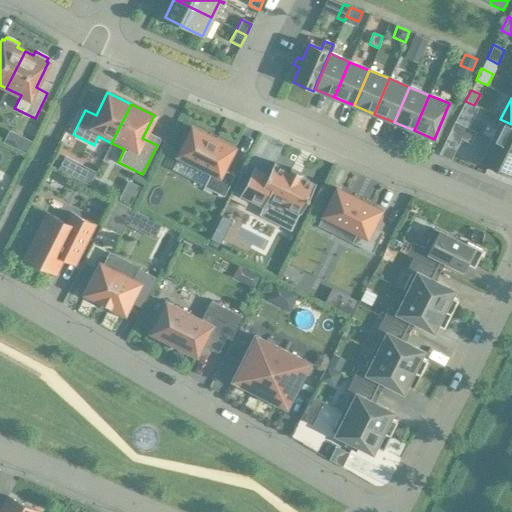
[(490,140),(511,151),(511,124),(500,119),(490,140)]
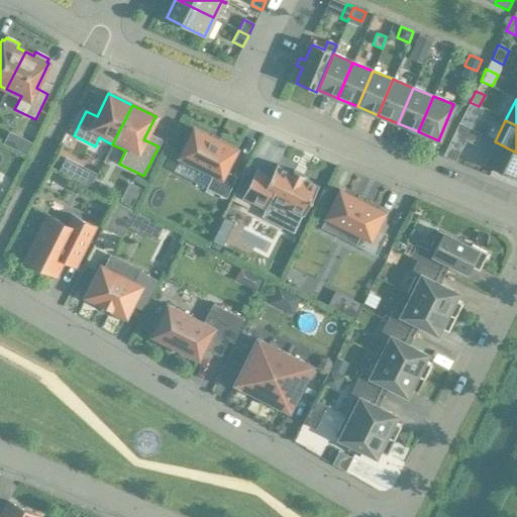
[(224,172),(235,149),(193,128),(190,136),(185,133),(179,147),(183,149),(179,157),(213,174),(205,189),(225,199),(236,178),(224,172)]
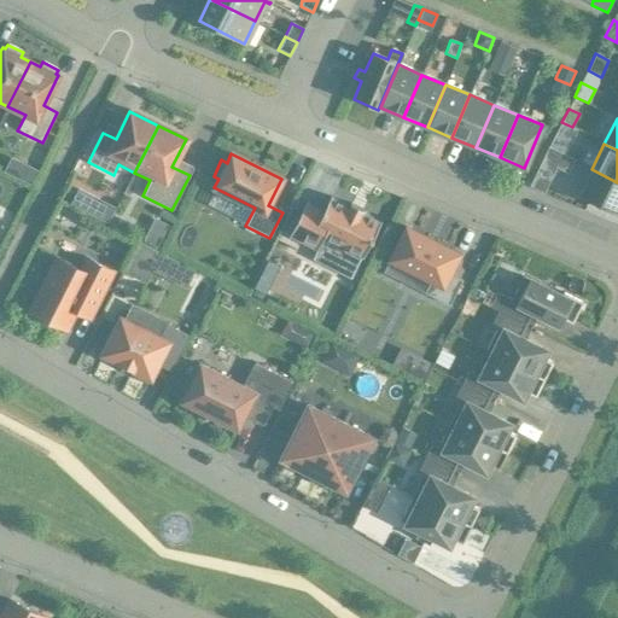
[(12,159),(5,173),(33,187),(39,173),(12,159)]
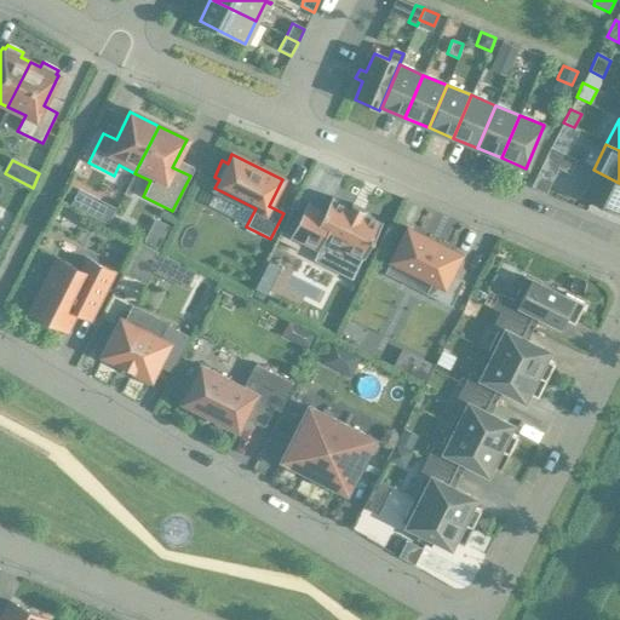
[(619,183),(593,170),(580,196),(619,216),(619,212),(619,183)]
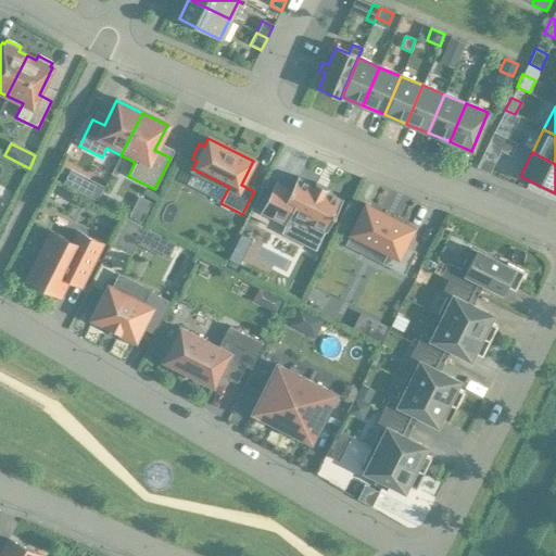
[(326,232),(342,200),(326,192),(327,189),(314,184),(313,186),(297,177),(290,189),(275,181),(258,214),(285,226),(290,214),(326,232)]
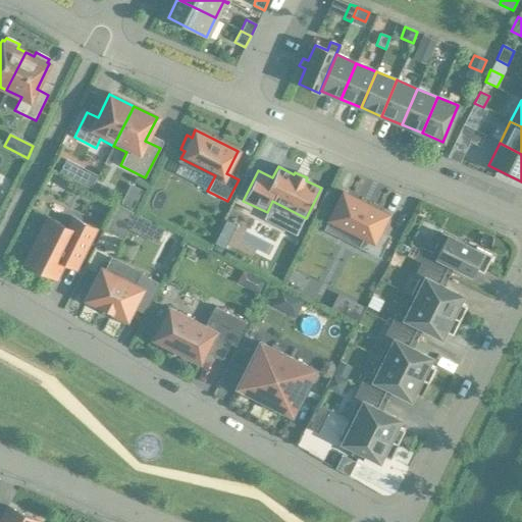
[(97,175),(84,168),(76,181),(90,189),(97,175)]
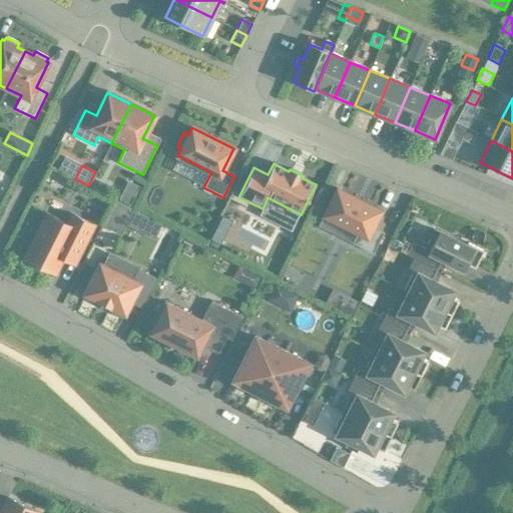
[(357,232),(352,243),(373,254),(383,232),(372,227),(380,210),(364,202),(364,201),(354,196),(353,197),(337,188),(323,215),(357,232)]
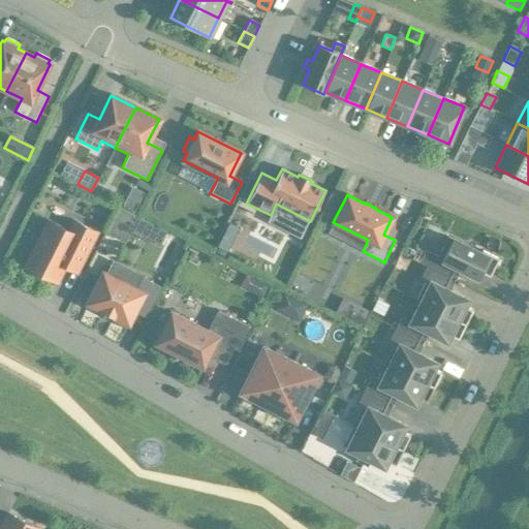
[(122,206),(134,212),(138,204),(126,197),(122,206)]
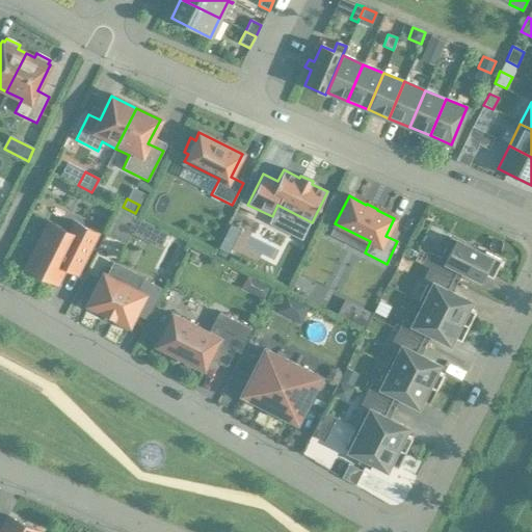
[(107,236),(126,245),(131,234),(137,218),(120,209),(107,236)]
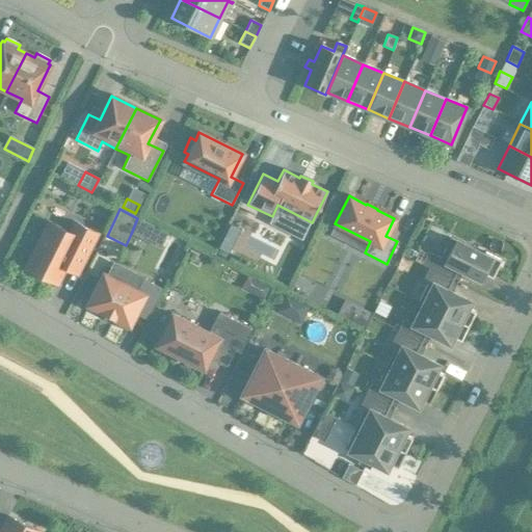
[(79,274),(99,235),(74,221),(68,232),(48,222),(25,268),(57,285),(65,268),(79,274)]
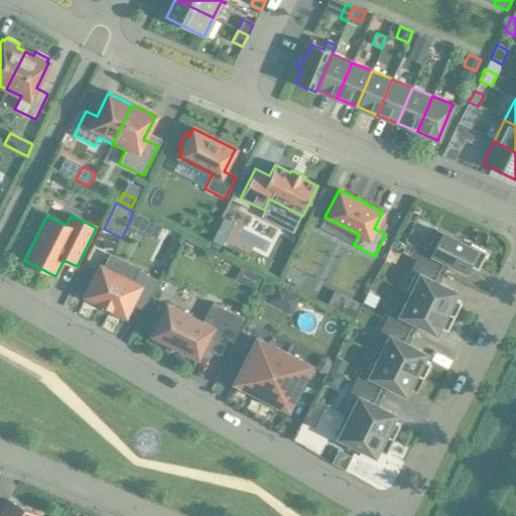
[(478,270),(486,253),(470,245),(469,247),(441,234),(431,253),(421,248),(416,260),(438,271),(443,261),(467,272),(470,266),(478,270)]
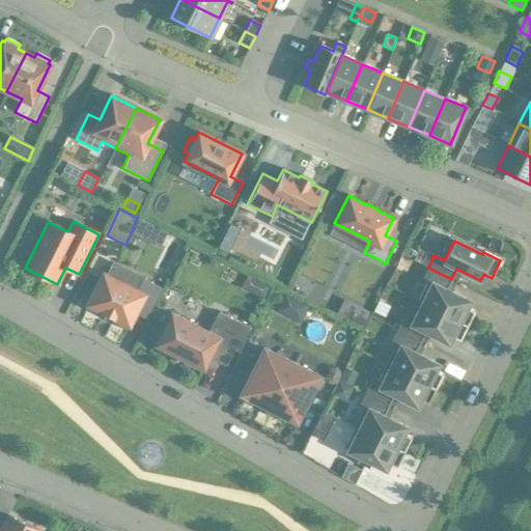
[(467,308),(469,302),(446,290),(451,279),(428,268),(422,279),(431,284),(422,304),(467,327),(474,312),(467,308)]
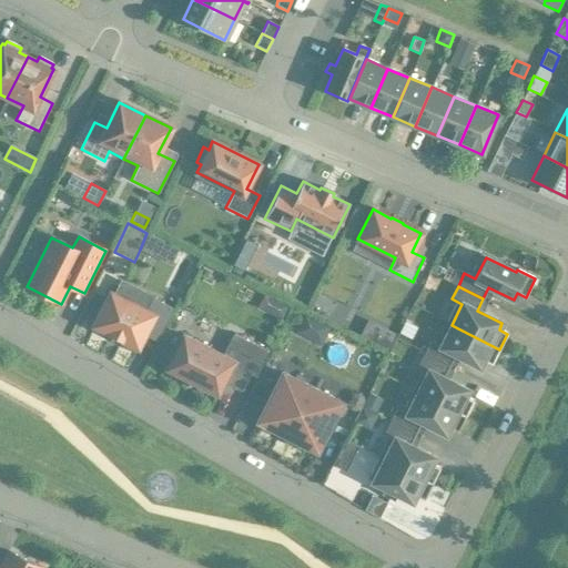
[(94,324),(93,326),(95,327),(95,326),(135,346),(135,347),(138,348),(139,346),(144,334),(155,341),(172,308),(152,298),(145,311),(110,293),(94,324)]
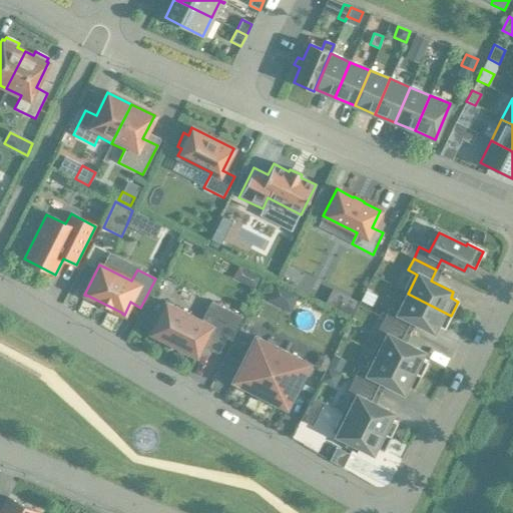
[(249,273),(243,284),(253,290),(260,278),(249,273)]
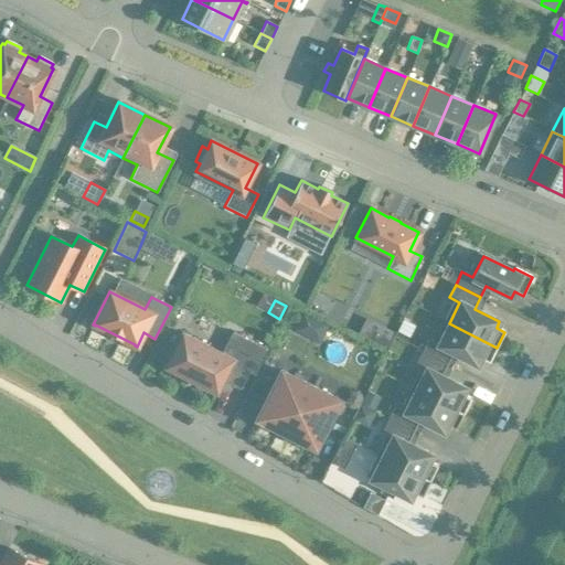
[(497,348),(449,323),(438,344),(428,339),(422,352),(447,364),(452,353),(477,365),(480,359),(489,363),(497,348)]
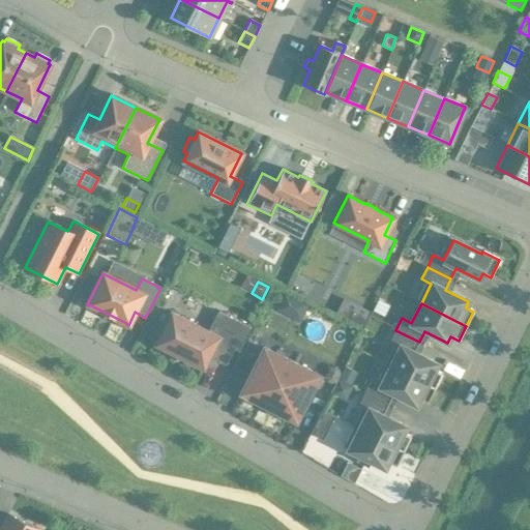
[(359,306),(352,321),(360,326),(369,312),(359,306)]
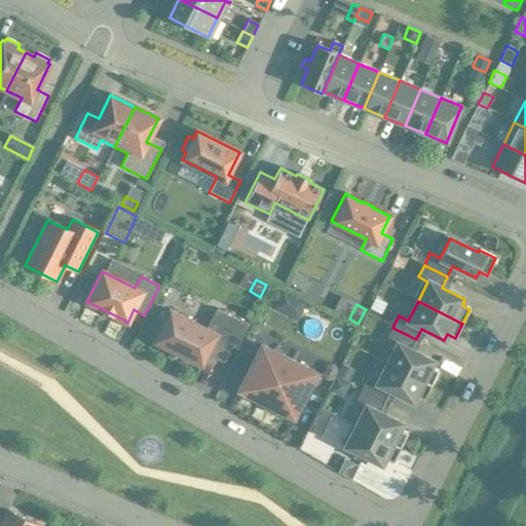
[(236,349),(249,326),(216,309),(207,329),(170,310),(154,341),(201,366),(208,354),(224,363),(231,346),(236,349)]
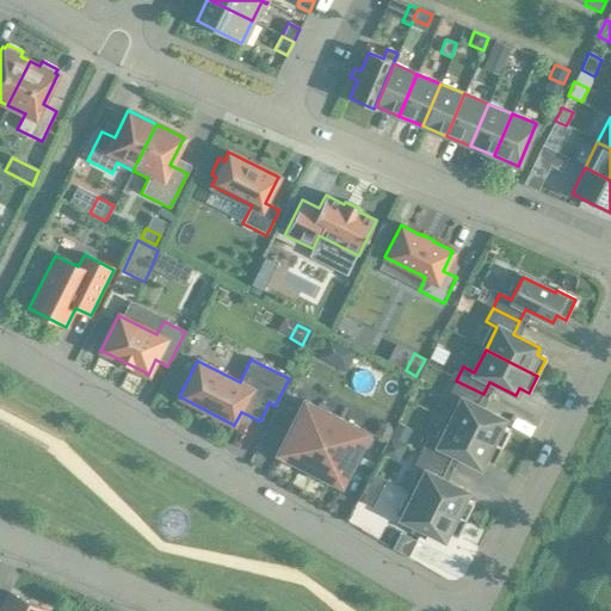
[(504,420),(476,406),(483,394),(456,381),(449,394),(461,400),(449,423),(501,449),(510,431),(500,427),(504,420)]
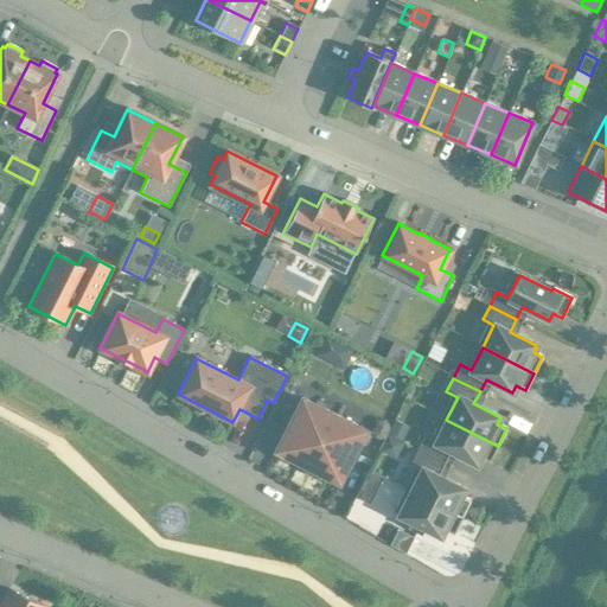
[(301,398),(275,452),(338,484),(365,430),(301,398)]
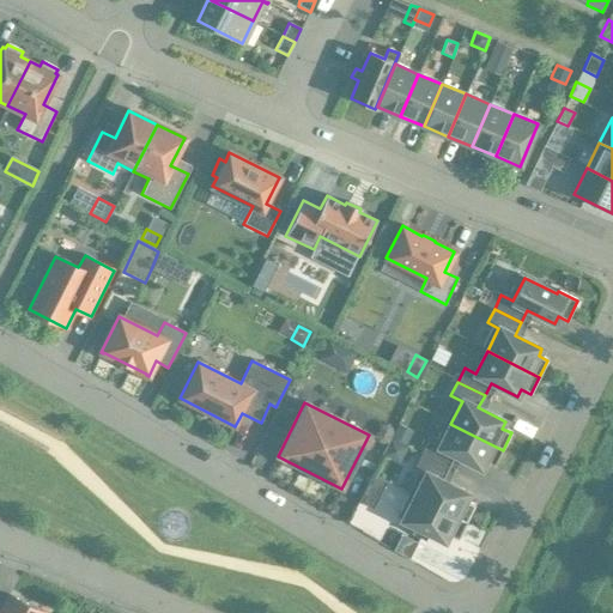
[(280,405),(275,413),(289,420),(293,412),(280,405)]
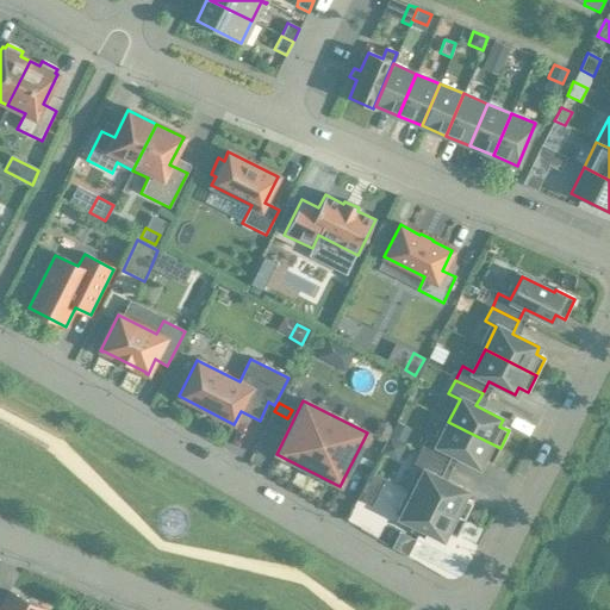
[(500,448),(448,422),(437,444),(425,439),(419,452),(446,466),(452,453),(479,467),(483,460),(492,465),(500,448)]
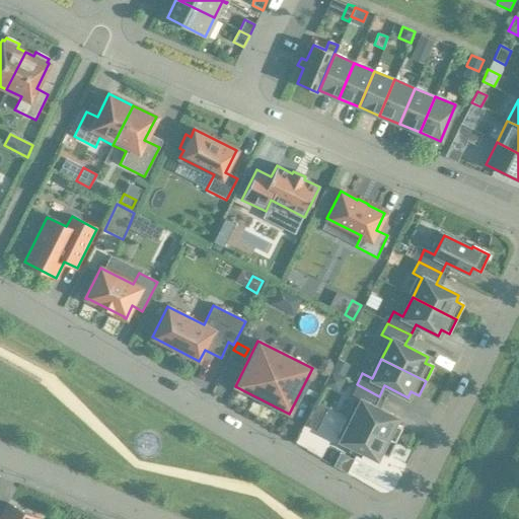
[(396,418),(374,406),(379,396),(357,384),(351,396),(360,401),(351,421),(394,442),(401,428),(393,424),(396,418)]
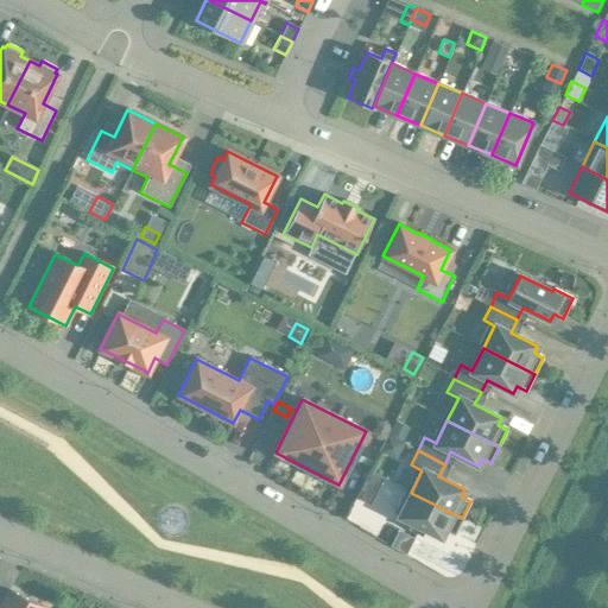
[(339,487),(356,495),(369,468),(352,460),(339,487)]
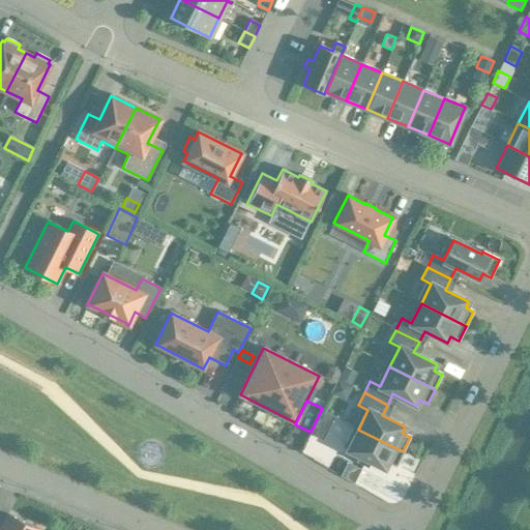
[(322,440),(333,417),(321,411),(310,434),(322,440)]
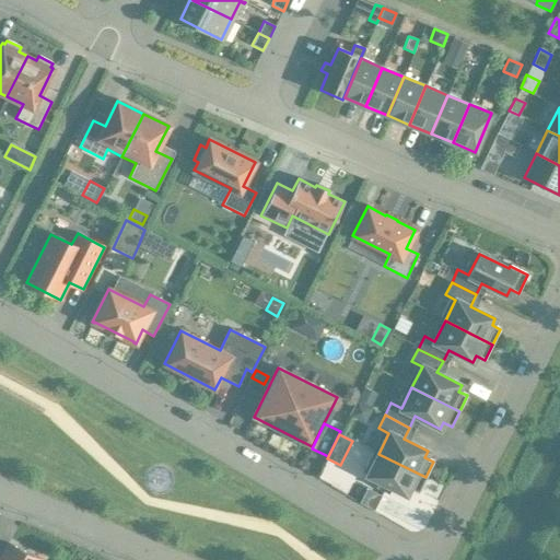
[(426,477),(378,454),(368,476),(378,481),(375,488),(383,491),(386,485),(406,494),(409,489),(418,492),(426,477)]
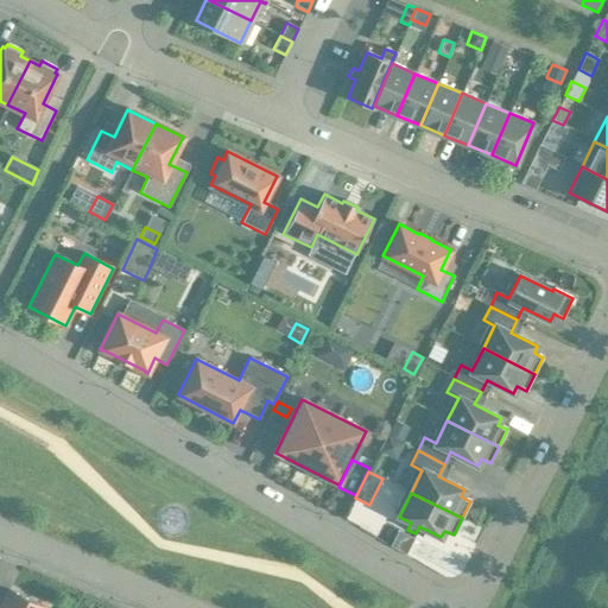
[(0,607),(44,607),(8,590),(0,607)]
